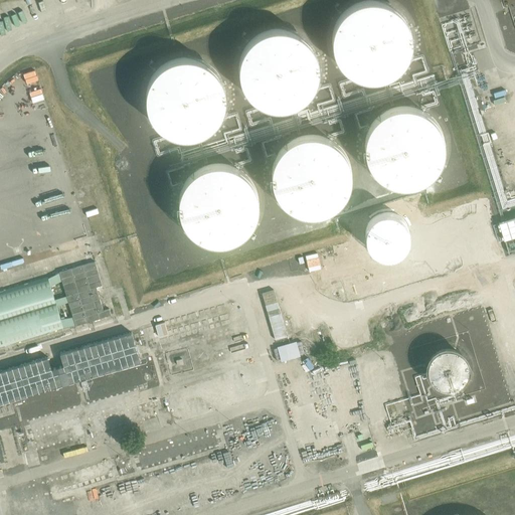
[(341,68),(351,78),(363,83),(377,86),(390,81),(402,74),(410,63),(415,50),(415,37),(411,24),(403,13),(391,5),(378,2),(364,3),(352,8),(341,17),(335,29),(332,43),(334,56),(341,68)]
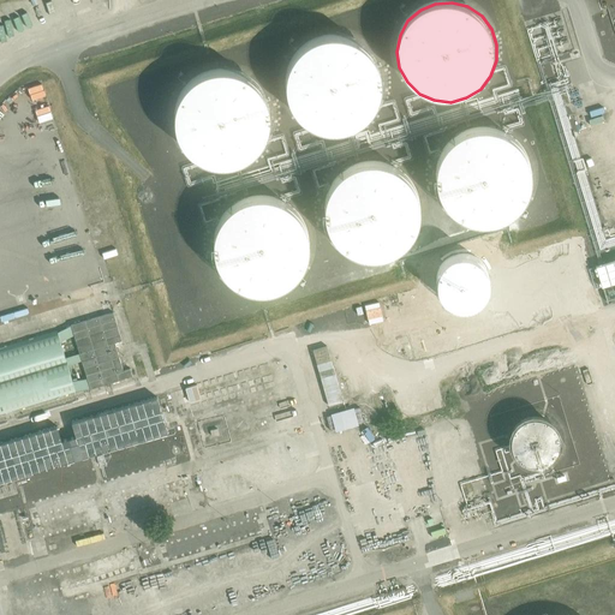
[(294,115),(306,127),(321,133),(338,136),(353,131),(368,123),(378,109),(383,94),(383,78),(378,63),(369,49),(354,40),(339,36),(322,37),(308,43),(294,54),(287,69),(284,85),(286,101),(294,115)]
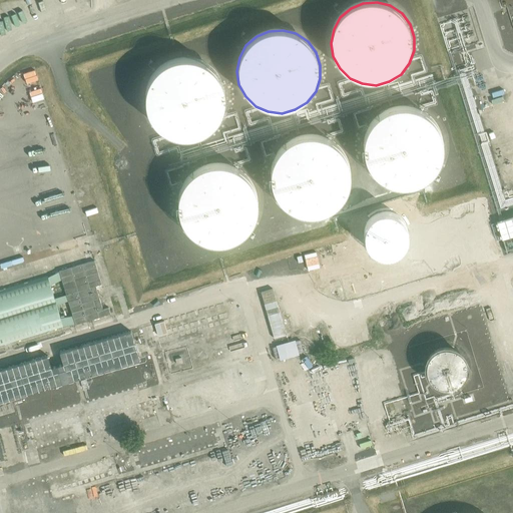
[(153,126),(163,135),(175,141),(189,142),(202,139),(214,132),(222,121),(227,108),(227,94),(223,81),(214,71),(203,63),(190,59),(176,60),(163,66),(153,75),(146,87),(144,100),(146,114),(153,126)]
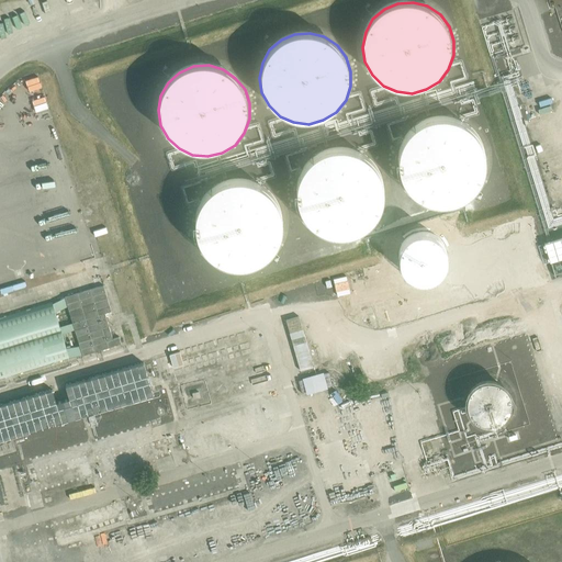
[(408,191),(419,201),(433,208),(448,209),(462,205),(475,198),(485,186),(490,171),(490,156),(485,142),(476,130),(463,122),(449,117),(434,119),(420,125),(408,135),(402,148),(398,163),(401,178),(408,191)]
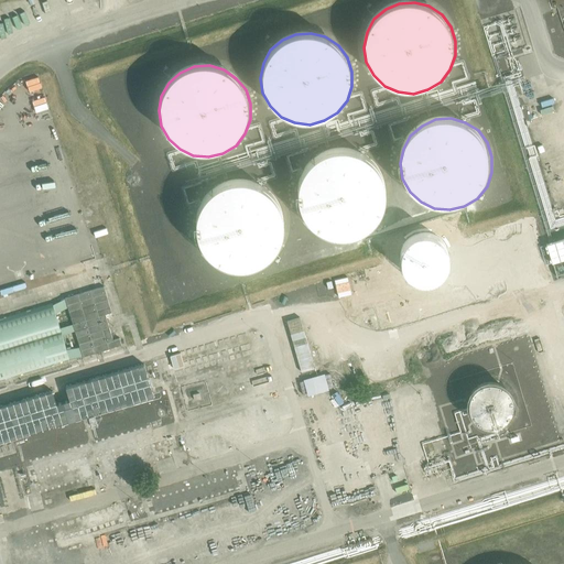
[(305,225),(316,235),(329,241),(345,242),(359,239),(372,231),(382,219),(387,205),(387,191),(382,176),(373,164),(360,155),(346,151),(331,152),(317,159),(305,169),(299,182),(295,196),(297,212),(305,225)]
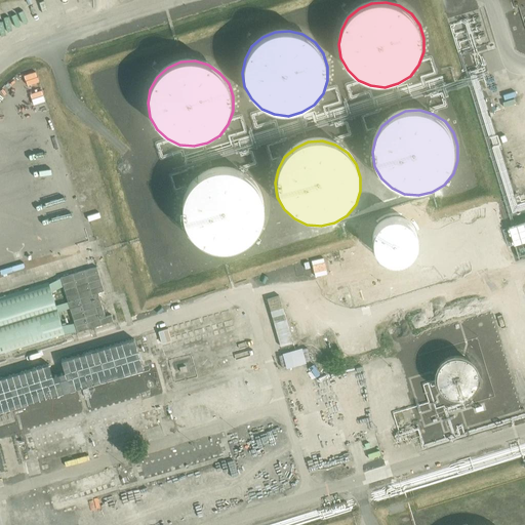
[(189,238),(199,248),(212,253),(227,255),(240,251),(251,244),(260,233),(266,219),(266,206),(260,193),(252,182),(241,173),(227,170),(213,170),(200,176),(190,186),(183,198),(180,211),(183,226),(189,238)]
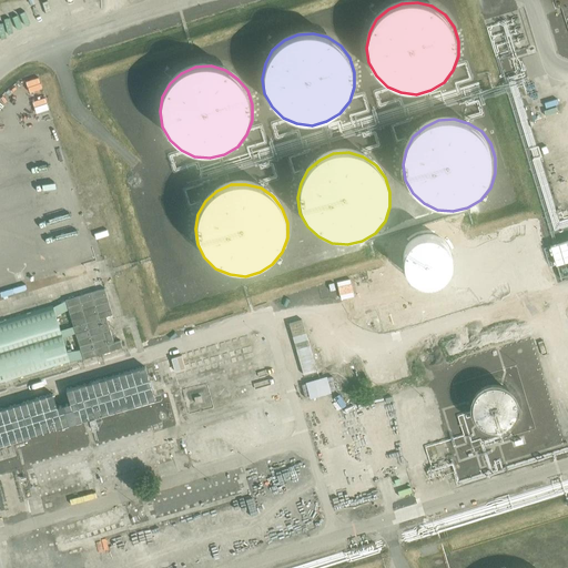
[(567,240),(551,245),(560,277),(567,274),(567,240)]
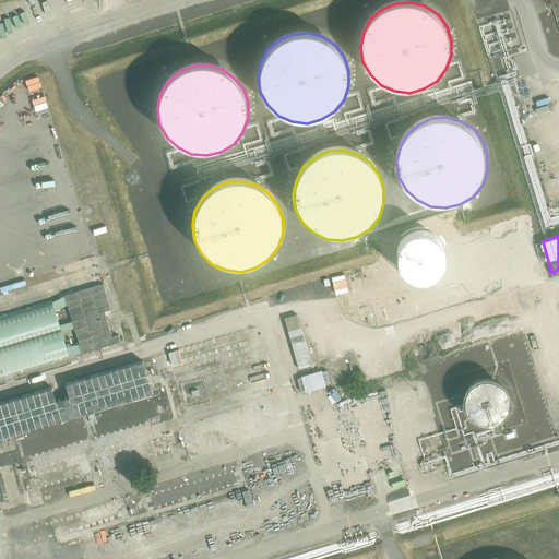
[(104,284),(64,296),(82,354),(121,342),(119,335),(113,336),(105,311),(111,309),(104,284)]
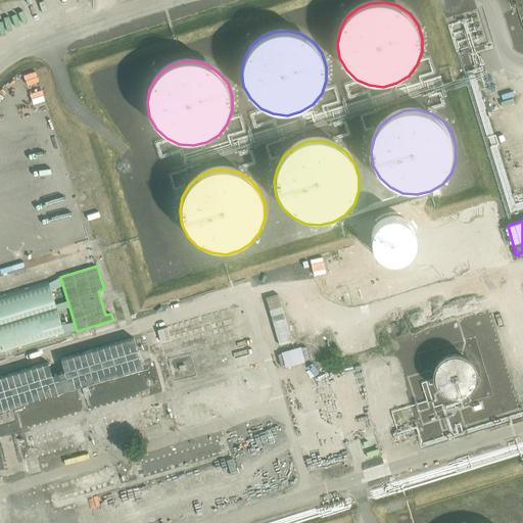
[(48,281),(0,295),(0,324),(56,306),(48,281)]
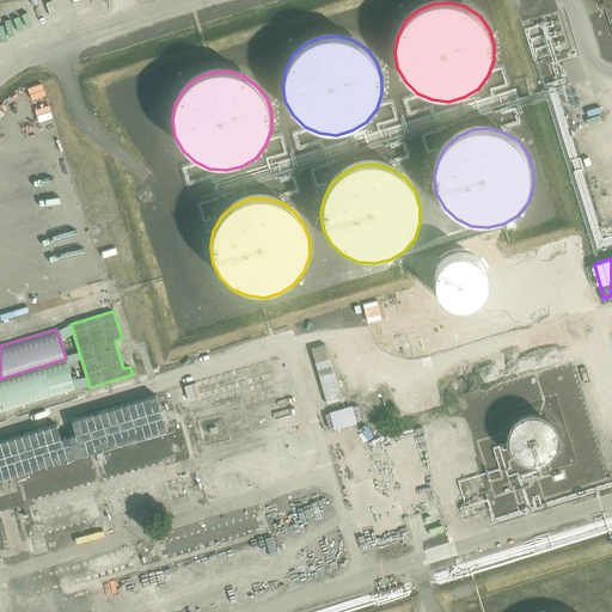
[(66,359),(0,379),(0,414),(75,391),(66,359)]
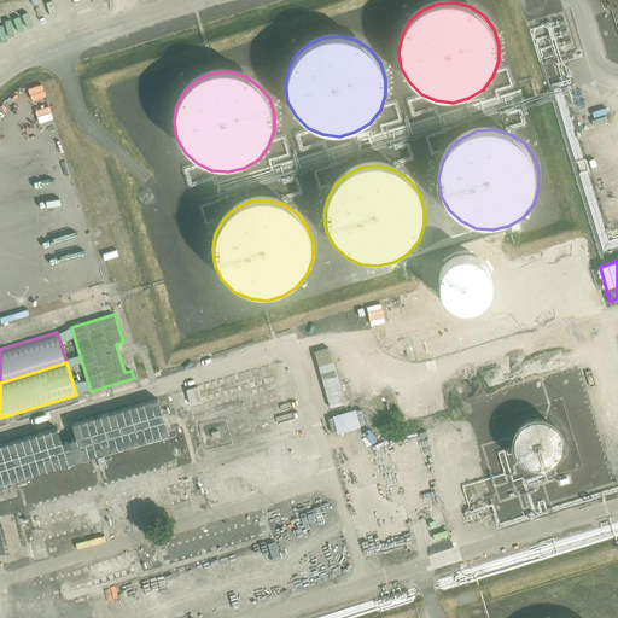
[(579,369),(567,369),(567,382),(579,380),(579,369)]
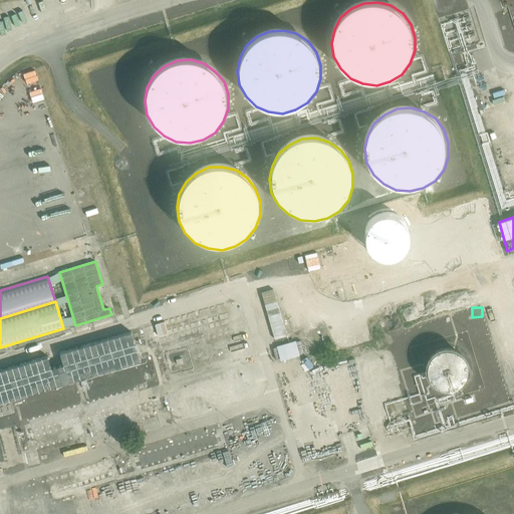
[(48,356),(0,370),(0,403),(141,361),(132,331),(60,352),(64,364),(51,368),(48,356)]
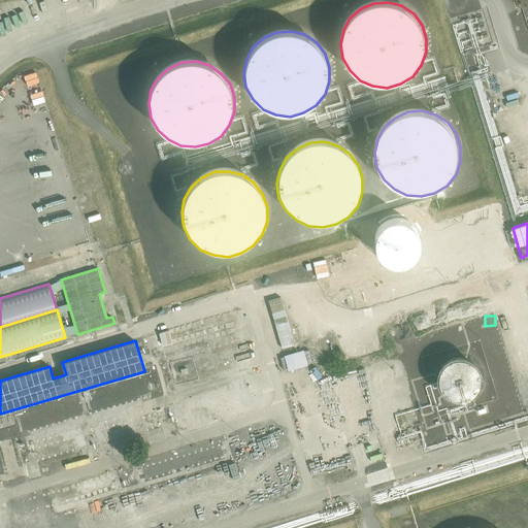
[(475,380),(475,378),(475,375),(473,371),(472,368),(469,365),(466,363),(463,361),(460,361),(456,360),(452,361),(449,362),(446,364),(443,366),(441,369),(439,372),(438,375),(438,378),(438,383),(439,386),(441,390),(443,392),(447,394),(450,396),(453,397),(457,398),(460,397),(464,396),(467,394),(469,392),(472,390),(474,386),(475,383),(475,380)]
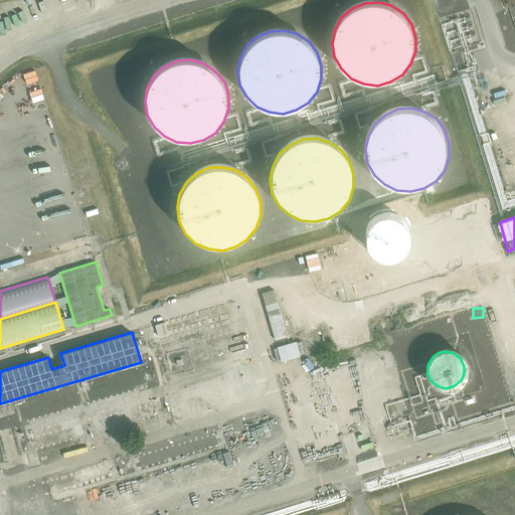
[(160,462),(218,447),(215,435),(157,450),(160,462)]
